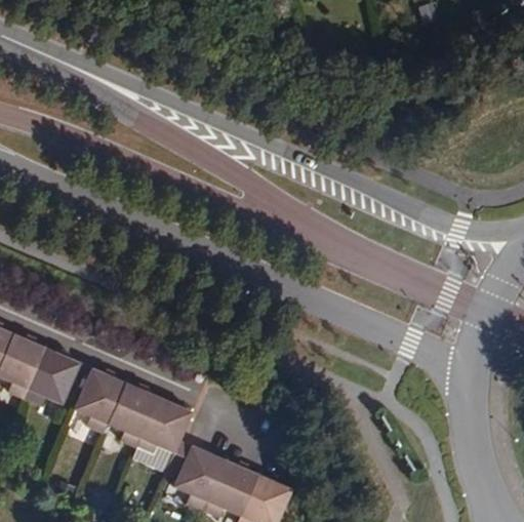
[(0,365),(14,332),(2,327),(0,325),(0,365)]
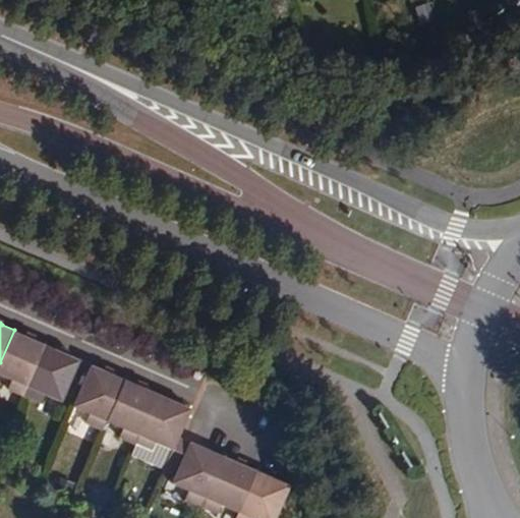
[(10,387),(26,394),(48,345),(36,339),(25,334),(14,330),(0,362),(0,369),(15,378),(10,387)]
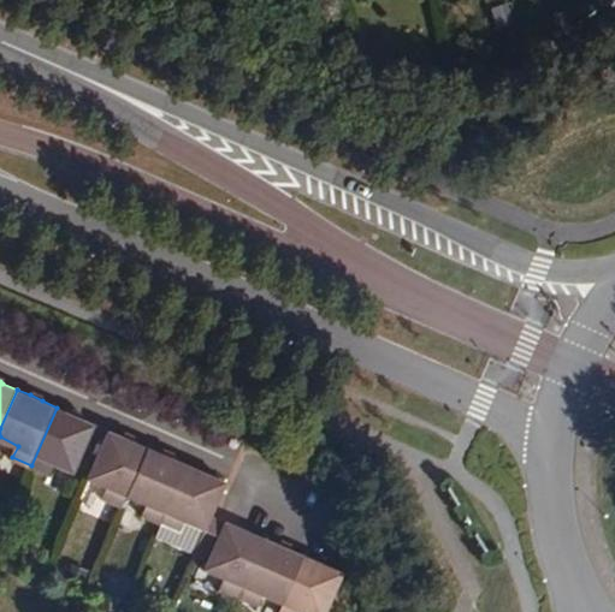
[(42,400),(43,394),(33,390),(30,394),(42,400)]
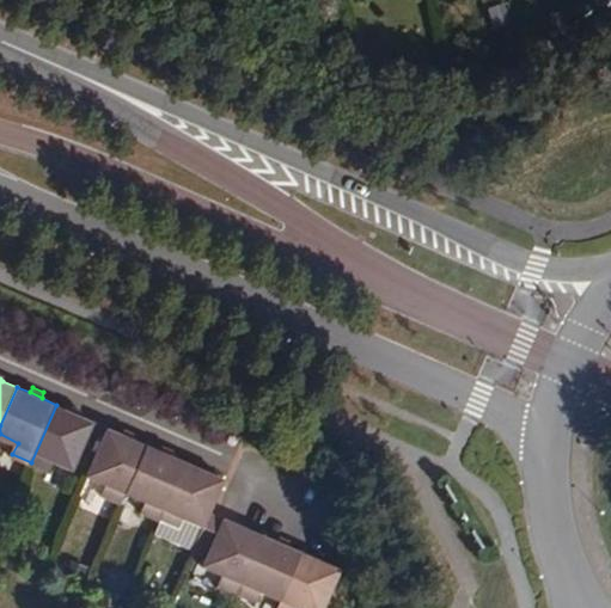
[(56,405),(31,462),(50,471),(56,459),(75,468),(96,422),(69,410),(56,405)]
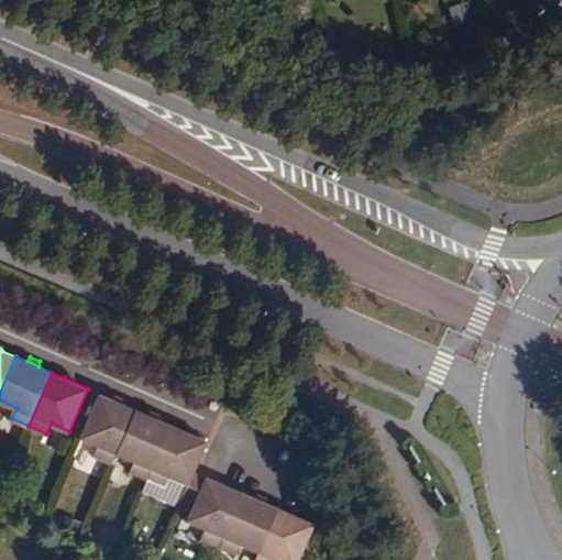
[(75,382),(76,377),(66,373),(64,377),(75,382)]
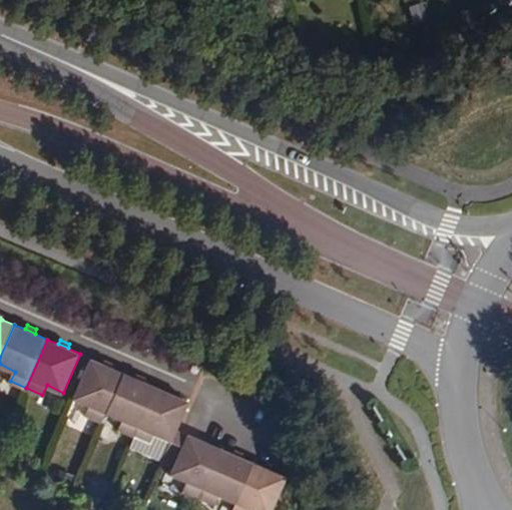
[(85,414),(102,421),(123,373),(112,368),(103,364),(91,358),(74,398),(90,405),(85,414)]
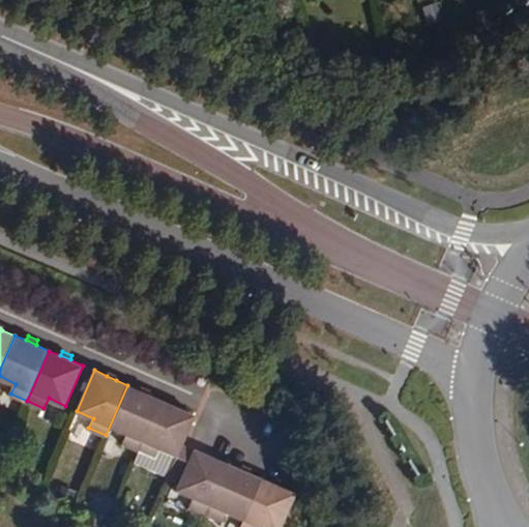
[(116,380),(118,376),(109,372),(107,376),(116,380)]
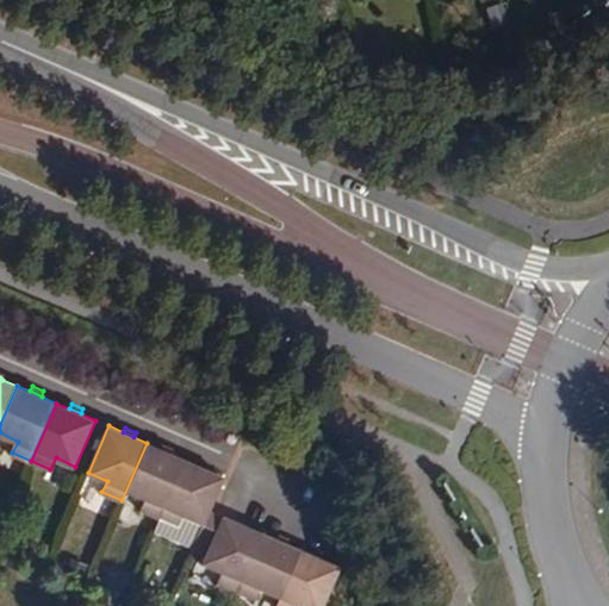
[(147,443),(122,500),(141,508),(145,497),(165,506),(186,461),(171,454),(160,448),(147,443)]
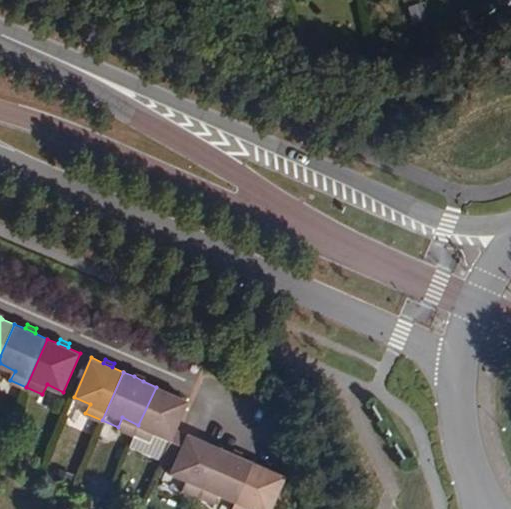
[(143,381),(145,376),(136,372),(134,376),(143,381)]
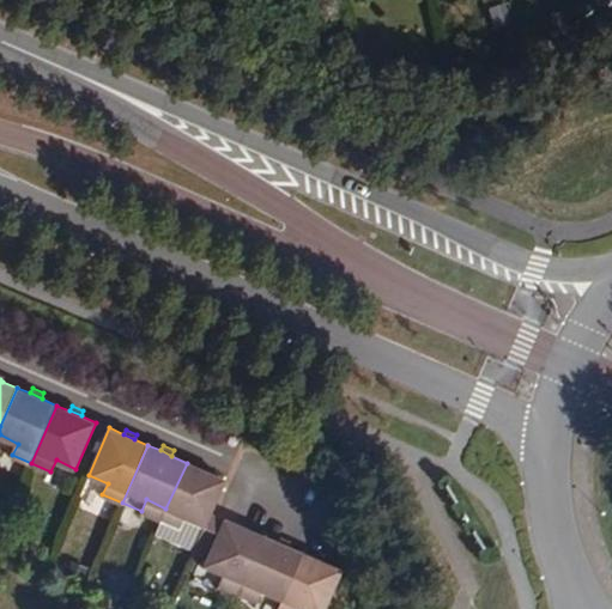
[(187,463),(165,509),(159,519),(181,529),(186,517),(205,527),(211,512),(226,480),(187,463)]
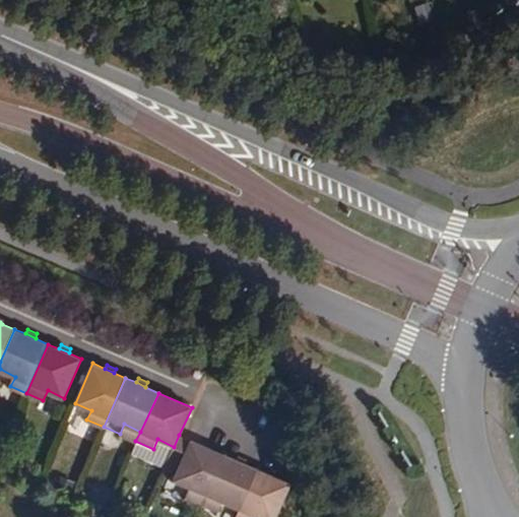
[(179,435),(174,447),(170,455),(181,461),(172,480),(189,489),(184,498),(200,505),(222,454),(179,435)]
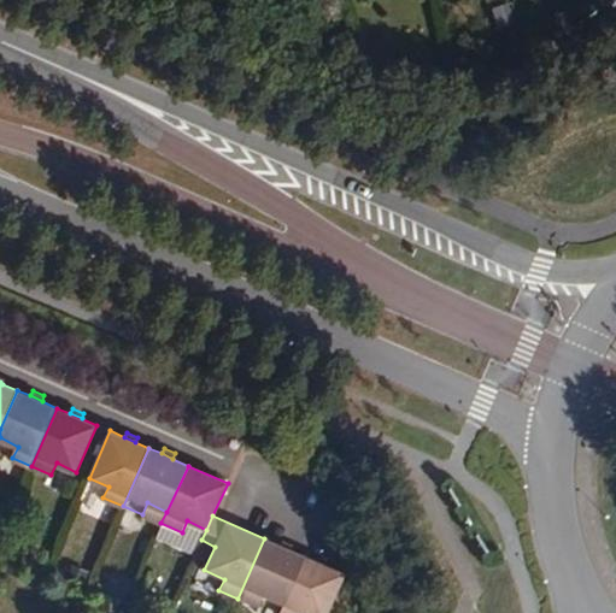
[(262,596),(283,606),(304,556),(289,550),(279,546),(264,538),(238,599),(257,606),(262,596)]
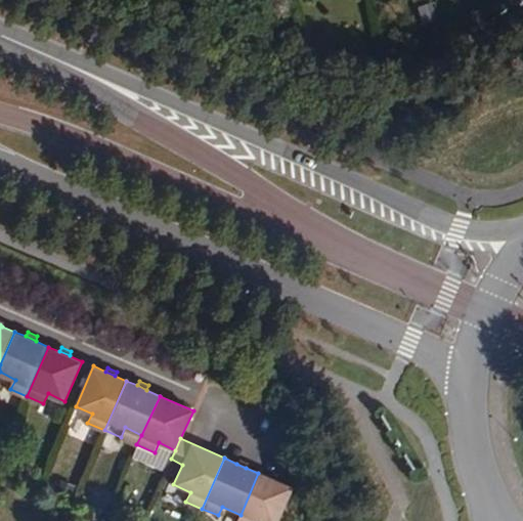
[(236,464),(246,468),(248,463),(240,458),(236,464)]
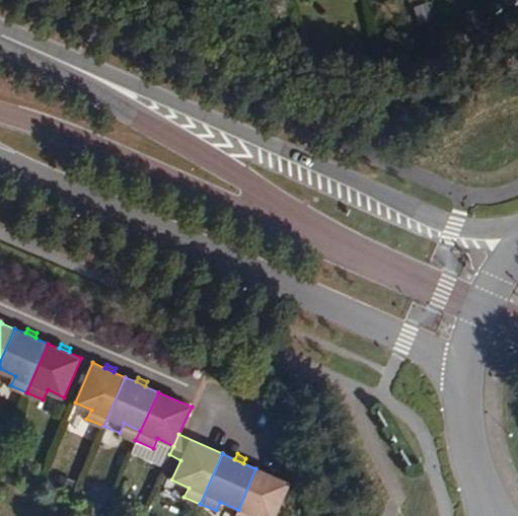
[(255,468),(238,510),(235,515),(275,515),(290,484),(255,468)]
